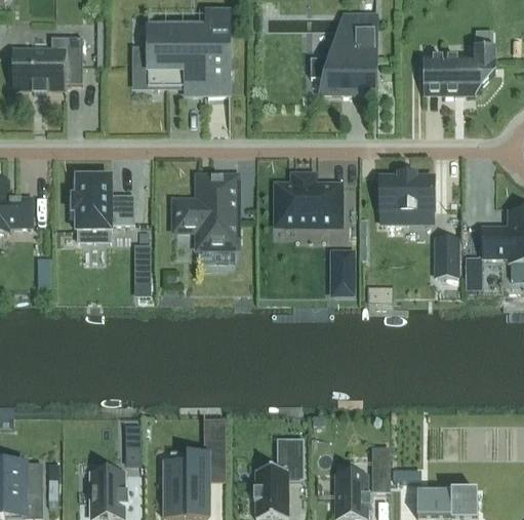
[(319,94),(368,94),(368,70),(375,70),(375,0),(374,0),(374,15),(343,15),(330,58),(310,58),(310,78),(324,78),(319,94)]
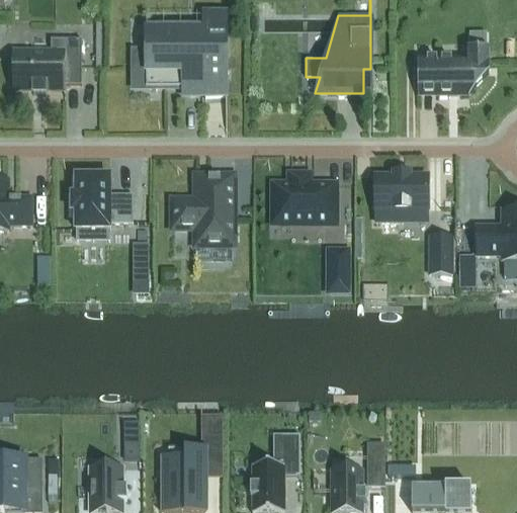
[(182,93),(225,93),(226,93),(226,8),(225,8),(224,13),(202,14),(202,30),(145,30),(145,50),(134,51),(134,69),(145,69),(145,85),(182,86),(182,93)]
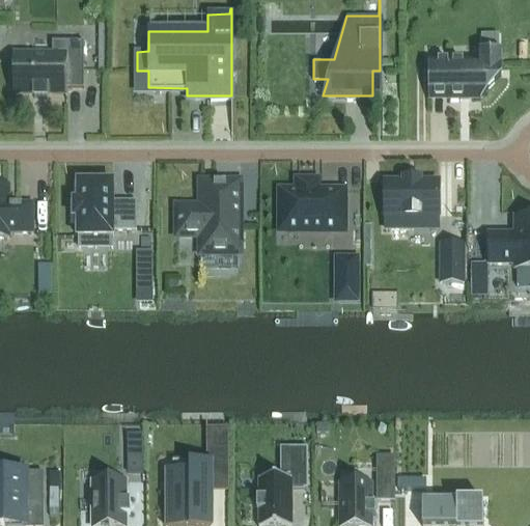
[(14,91),(33,91),(33,94),(46,95),(46,91),(64,91),(64,95),(66,95),(65,85),(83,85),(83,45),(56,45),(56,53),(14,53),(14,48),(11,48),(11,95),(14,95),(14,91)]
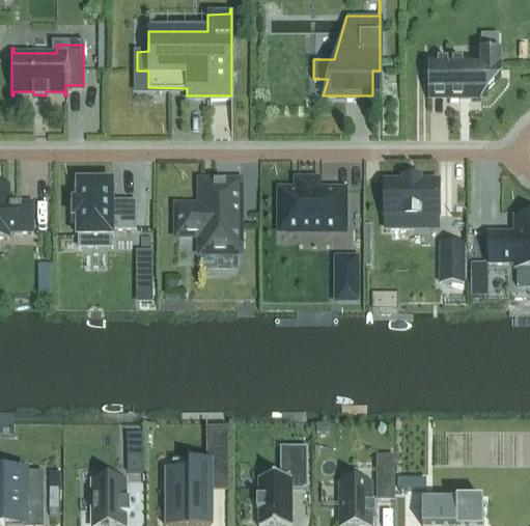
[(428,58),(428,62),(428,90),(428,94),(428,95),(430,95),(446,95),(479,95),(479,93),(500,74),(500,50),(498,50),(480,50),(478,50),(478,57),(446,57),(429,57),(428,57),(428,58)]
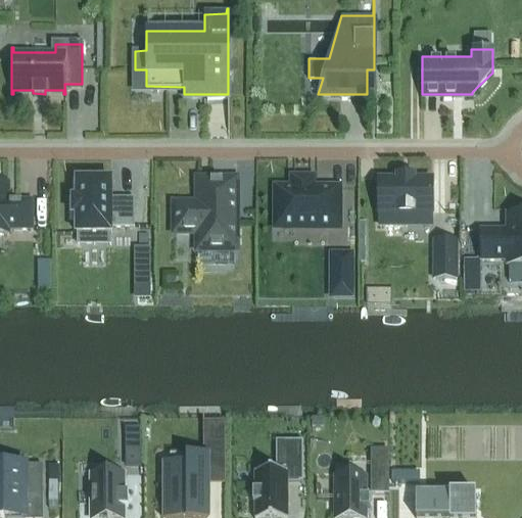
[(288,172),(288,186),(276,186),(276,219),(276,224),(292,224),(323,224),(337,224),(337,210),(337,186),(314,186),(314,172),(288,172)]
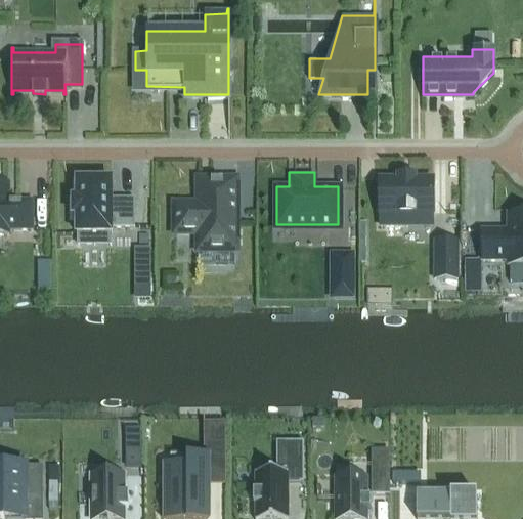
[(76,230),(111,231),(111,224),(133,224),(133,196),(111,196),(111,177),(92,177),(92,173),(80,173),(80,177),(76,177),(76,196),(72,196),(72,212),(76,212),(76,230)]
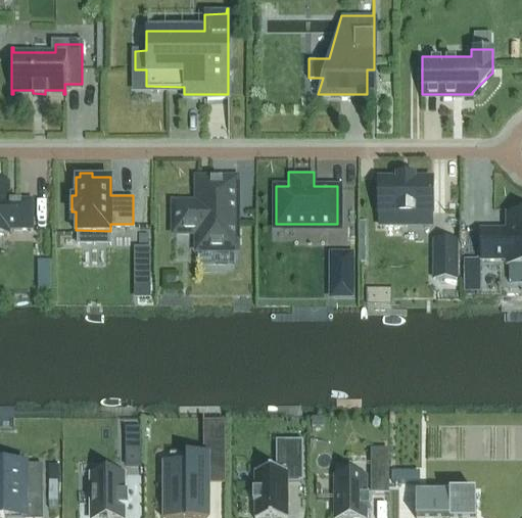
[(396,174),(396,177),(378,177),(378,210),(379,210),(379,223),(406,223),(406,210),(431,210),(431,177),(414,177),(414,174),(396,174)]
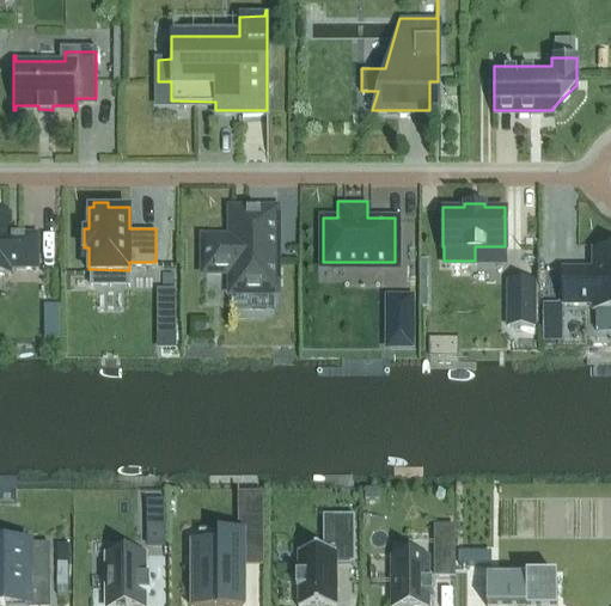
[(275,288),(275,210),(275,207),(248,207),(231,207),(231,236),(203,236),(203,268),(231,268),(231,288),(232,288),(232,305),(273,305),(273,288),(275,288)]
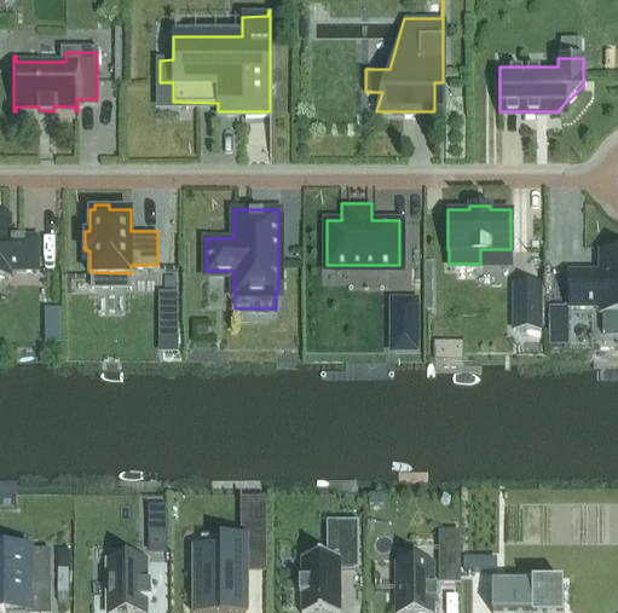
[(7,214),(0,213),(0,273),(7,273),(7,267),(36,267),(36,235),(7,235),(7,214)]
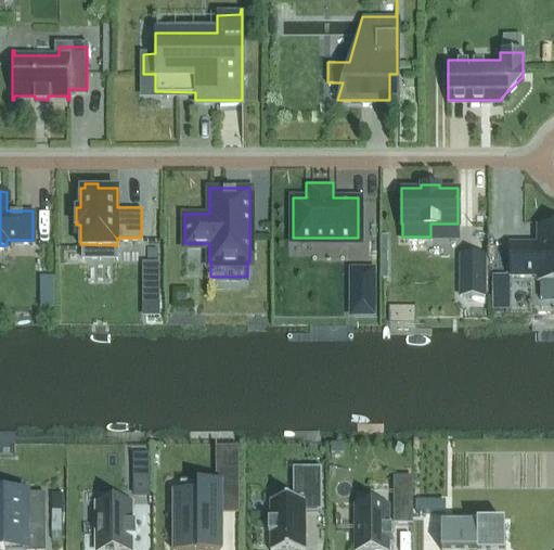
[(510,242),(510,273),(537,273),(537,278),(553,278),(553,224),(537,225),(537,242),(510,242)]
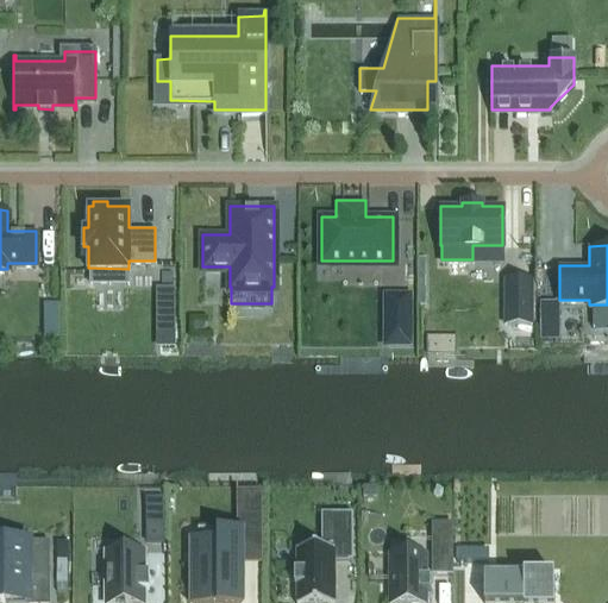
[(503,277),(503,320),(531,320),(531,277),(503,277)]
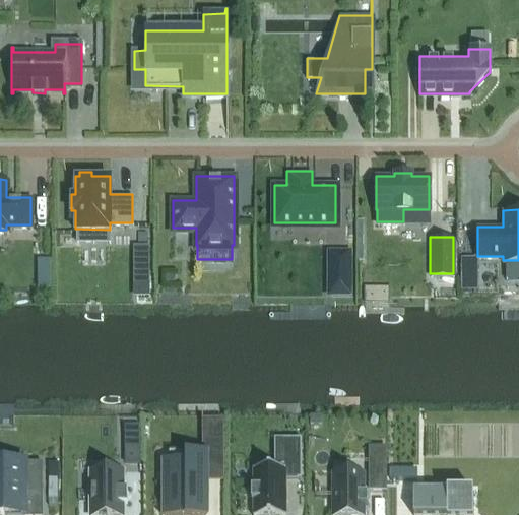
[(148,243),(133,243),(133,281),(139,281),(149,280),(148,243)]
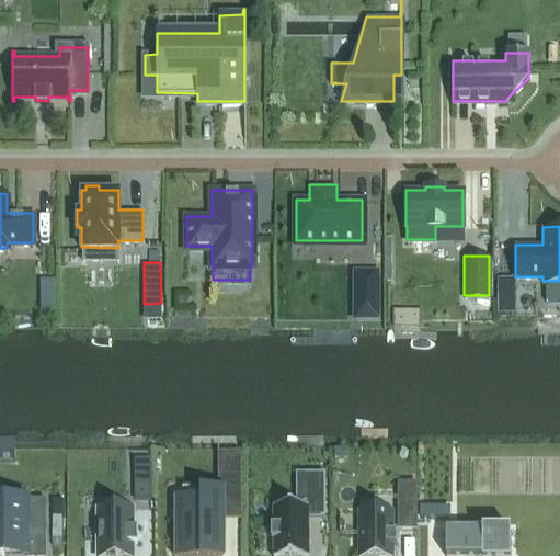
[(354,269),(354,316),(378,317),(378,269),(354,269)]
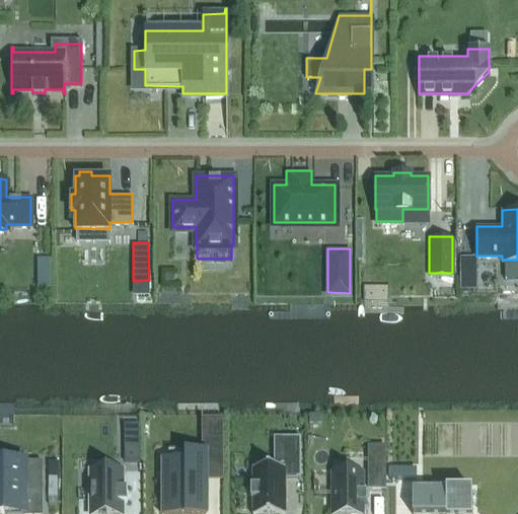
[(461,254),(461,273),(473,273),(473,254),(461,254)]
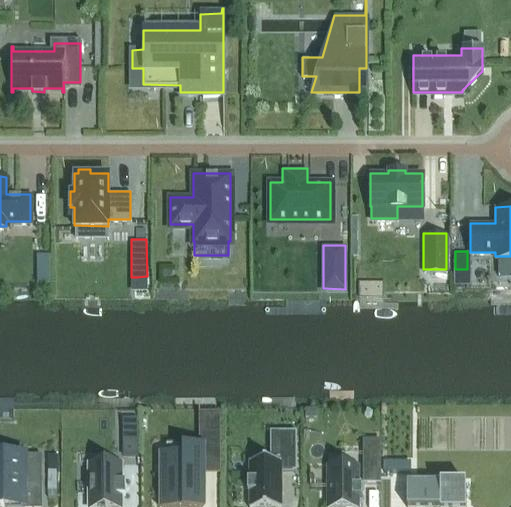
[(37,252),(37,264),(49,264),(49,252),(37,252)]
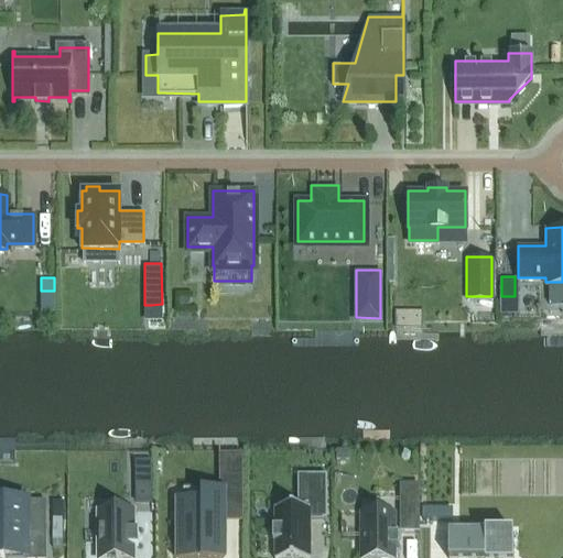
[(151,305),(144,305),(145,319),(162,318),(162,304),(151,305)]
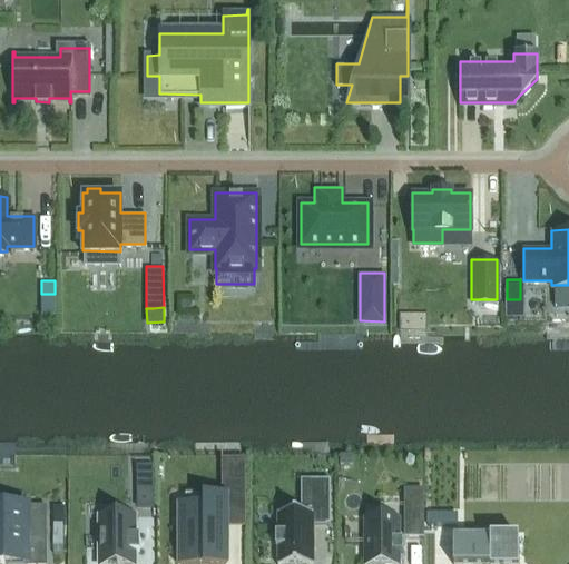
[(399,310),(399,322),(399,328),(400,328),(425,328),(425,322),(425,310),(399,310)]
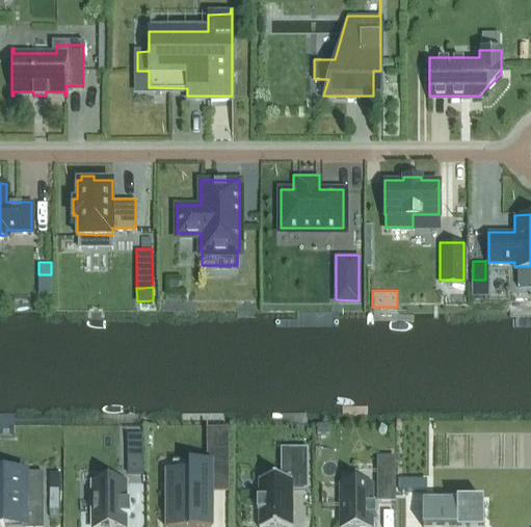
[(316,422),(316,431),(328,431),(328,422),(316,422)]
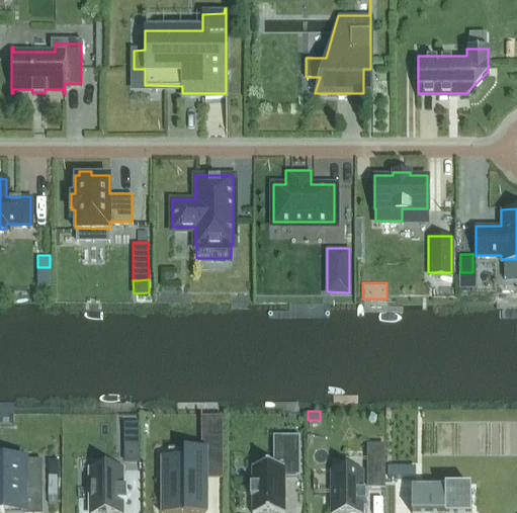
[(206,453),(223,453),(223,421),(206,421),(206,453)]
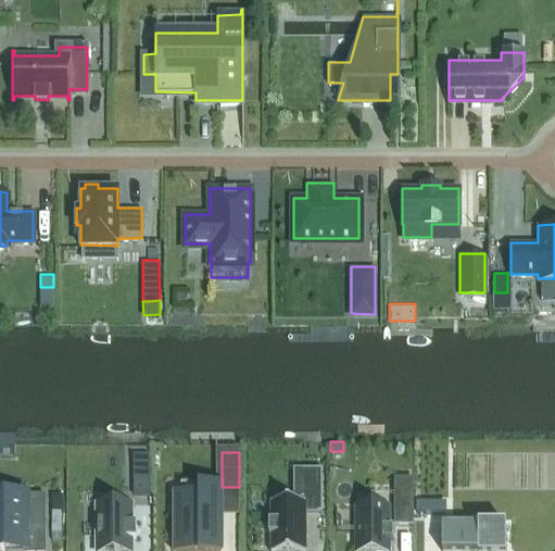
[(149,453),(134,453),(134,491),(149,491),(149,453)]
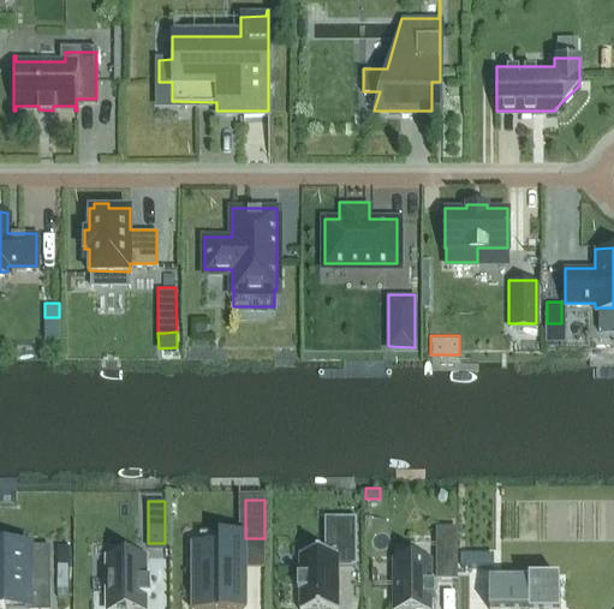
[(355,562),(355,514),(335,514),(335,550),(323,550),(298,551),(298,573),(296,573),(296,574),(298,574),(298,585),(296,585),(296,587),(298,587),(298,608),(337,608),(337,562),(355,562)]
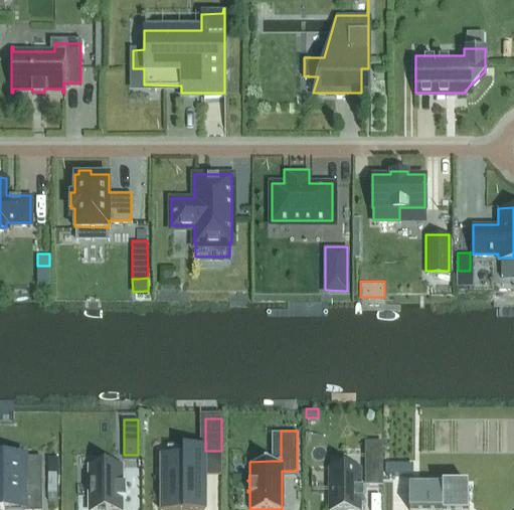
[(166,453),(166,509),(183,509),(201,509),(201,447),(182,447),(182,453),(166,453)]
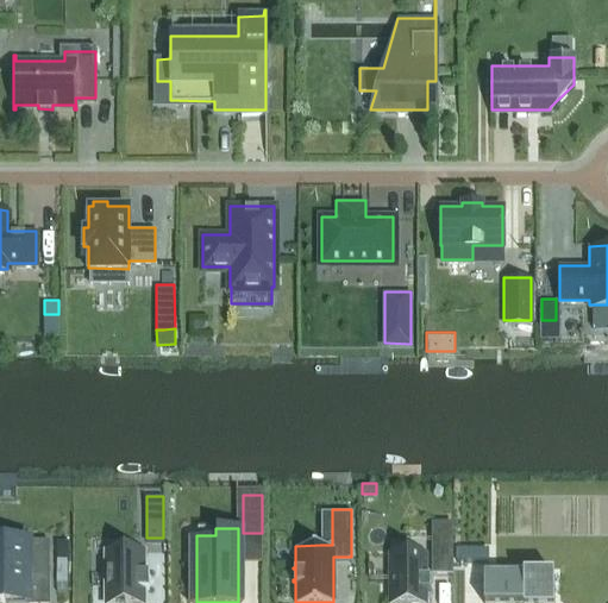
[(0,601),(4,602),(4,594),(29,594),(29,575),(48,575),(48,538),(16,538),(16,542),(0,542),(0,601)]
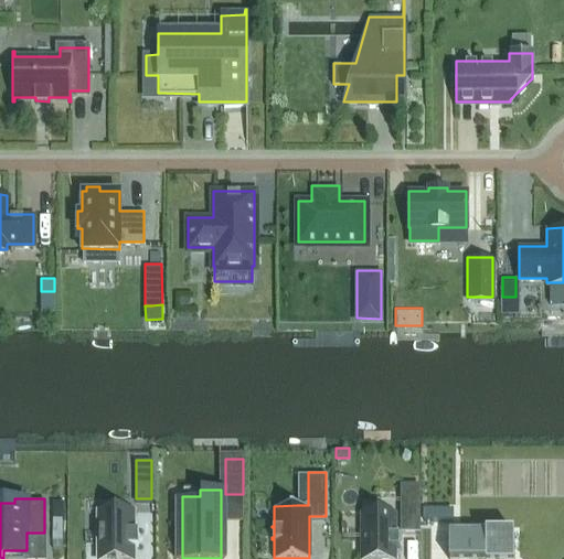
[(400,500),(400,527),(418,527),(418,500),(400,500)]
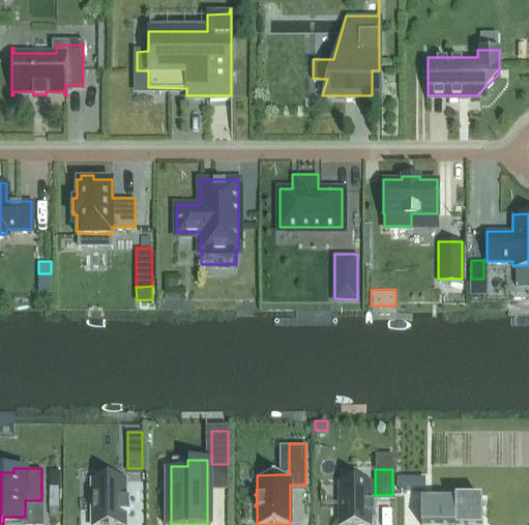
[(421,476),(397,476),(397,486),(421,486),(421,476)]
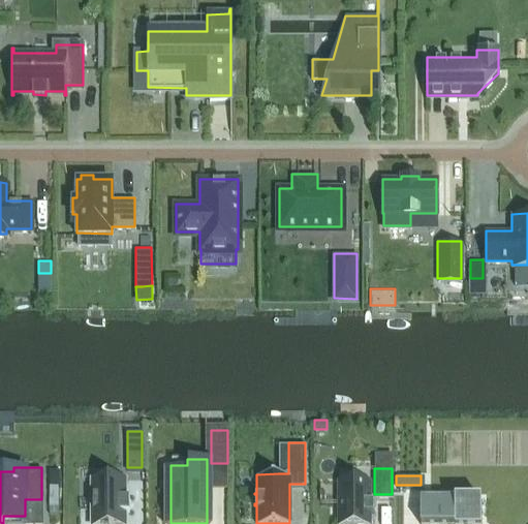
[(91,478),(91,523),(124,523),(124,511),(128,511),(128,496),(124,496),(124,478),(91,478)]
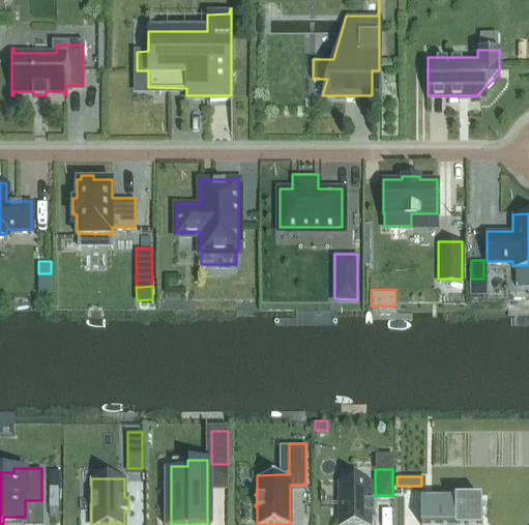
[(339,480),(339,524),(370,524),(370,512),(372,512),(372,500),(370,500),(370,480),(339,480)]
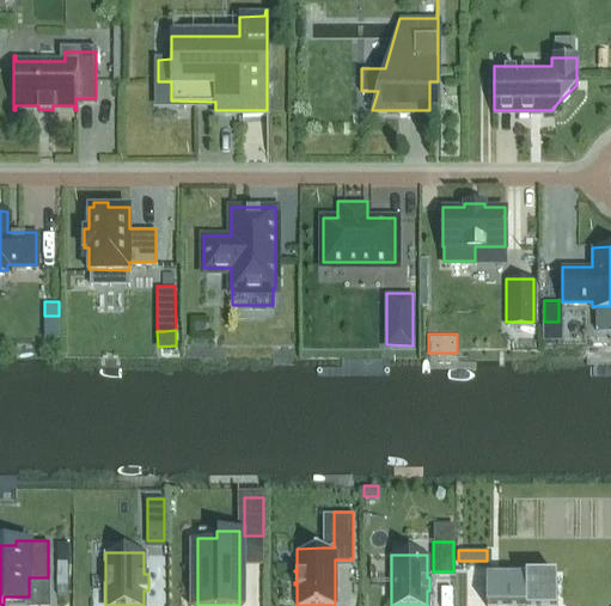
[(66,558),(56,558),(56,581),(66,581),(66,558)]
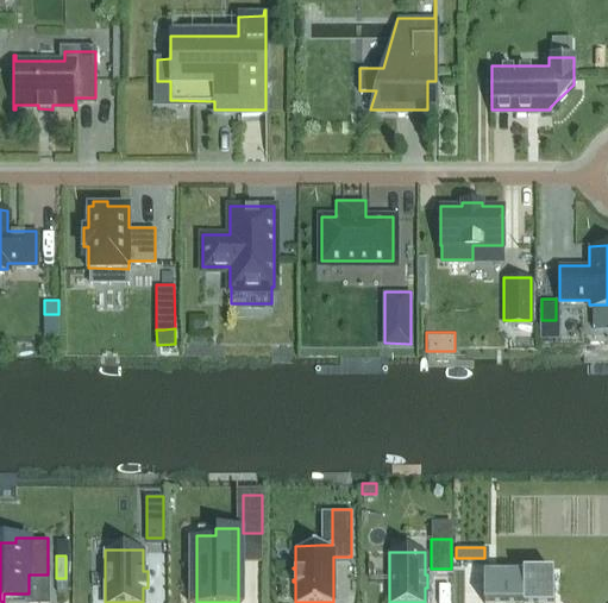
[(522,570),(483,570),(483,601),(522,601),(522,602),(553,602),(553,571),(522,571),(522,570)]
